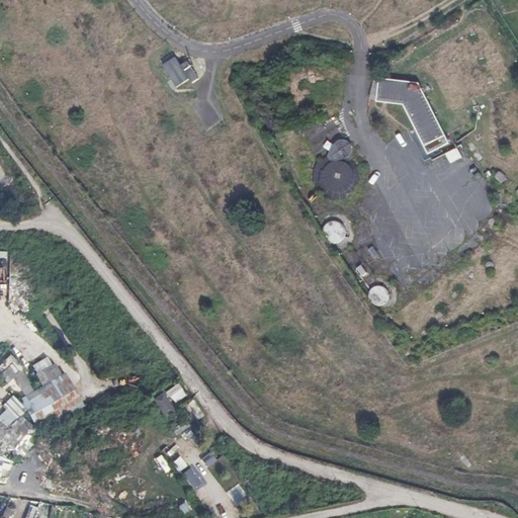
[(184,68),(182,69),(177,58),(164,63),(175,87),(189,81),(184,68)]
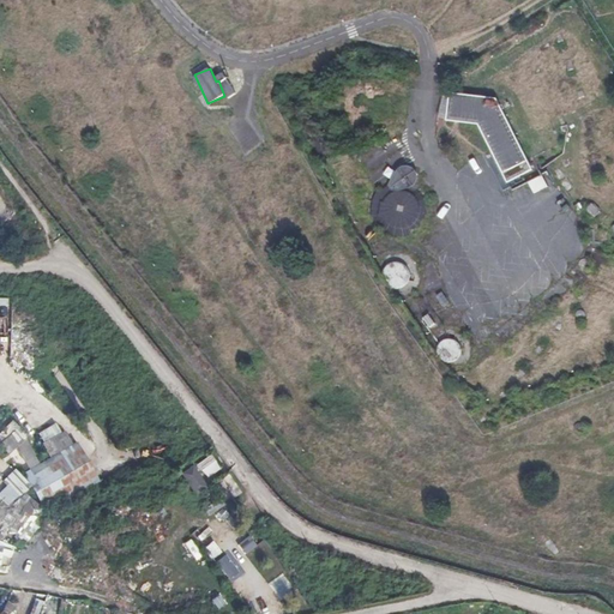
[(497,98),(451,92),(447,120),(479,124),(509,182),(533,170),(497,98)]
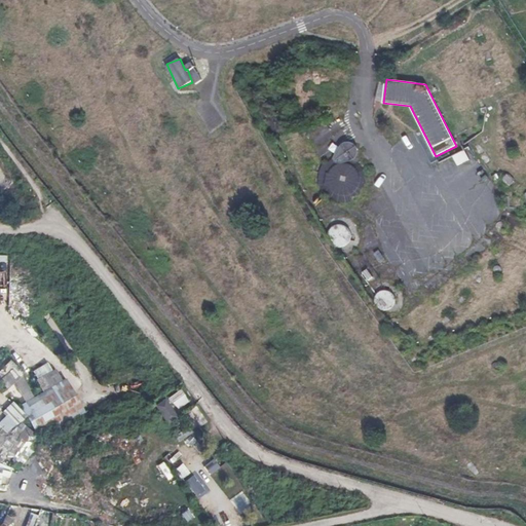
[(335,208),(369,190),(351,158),(354,156),(348,144),(341,148),(344,154),(314,170),(335,208)]
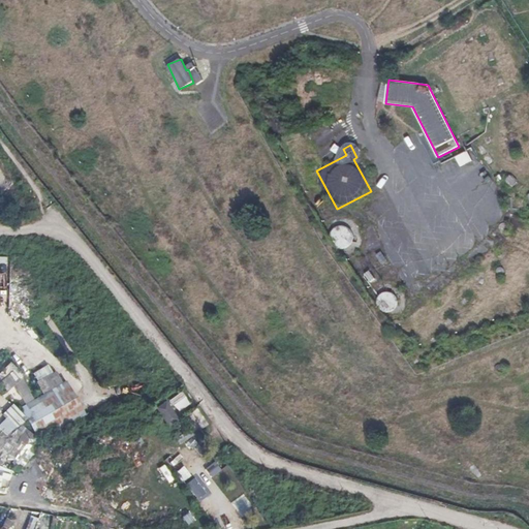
[(472,161),(467,151),(456,156),(461,166),(472,161)]
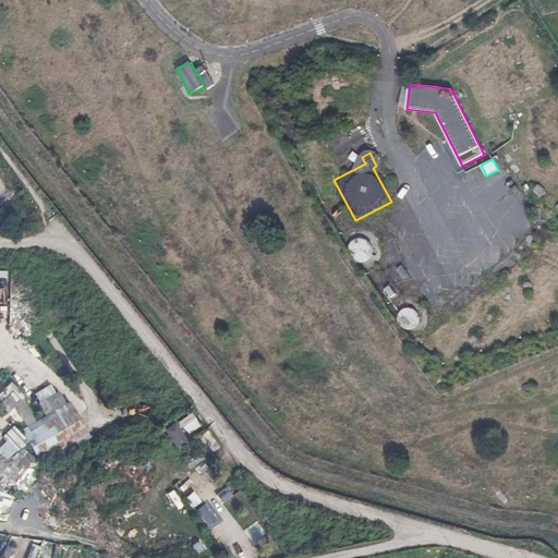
[(546,192),(537,184),(533,190),(541,197),(546,192)]
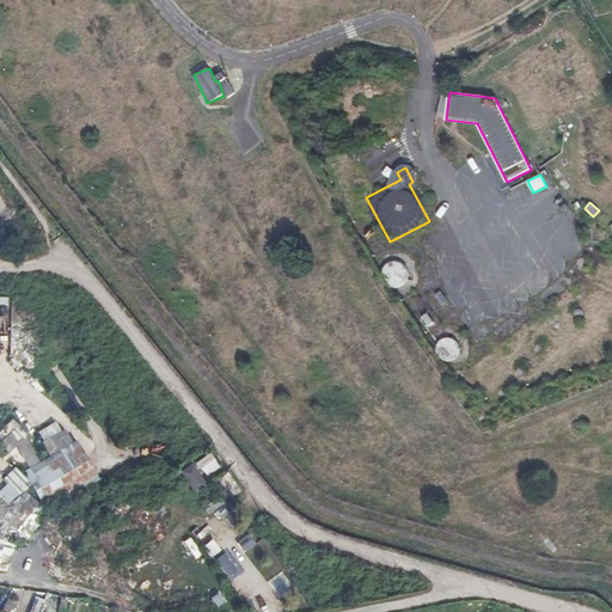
[(292,252),(289,252),(288,252),(287,252),(286,254),(285,255),(283,257),(283,258),(283,259),(283,261),(285,263),(286,264),(287,264),(288,265),(291,265),(292,264),(293,264),(294,263),(295,262),(297,259),(297,258),(295,257),(295,255),(294,254),(293,254),(292,252)]
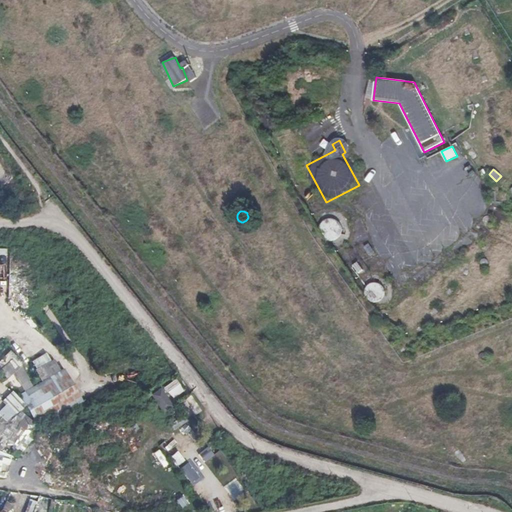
[(489,216),(488,216),(486,216),(485,216),(484,217),(483,218),(483,219),(483,220),(483,221),(483,223),(484,224),(485,225),(486,225),(487,225),(488,225),(489,225),(491,225),(491,224),(492,223),(493,221),(493,220),(492,219),(492,218),(491,217),(490,216),(489,216)]
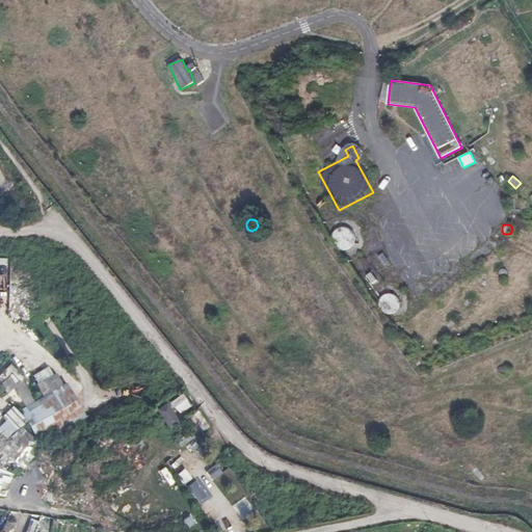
[(346,228),(344,228),(341,228),(339,229),(337,231),(335,233),(334,235),(333,238),(333,240),(334,243),(336,245),(338,247),(340,248),(342,249),(345,249),(348,248),(350,247),(352,245),(353,243),(354,240),(354,238),(354,235),(353,233),(351,231),(349,229),(346,228)]
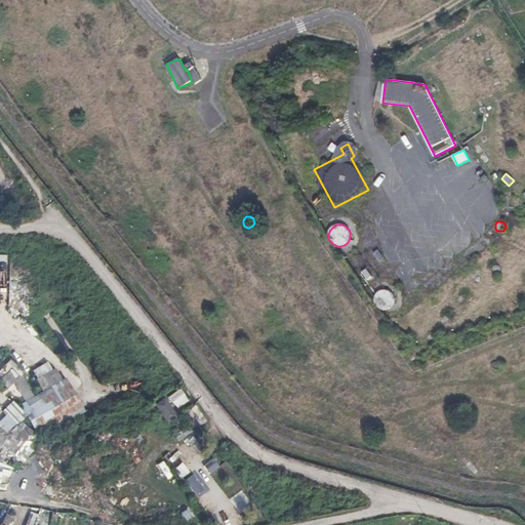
[(498,265),(497,265),(496,265),(495,266),(494,266),(493,267),(493,268),(493,269),(493,270),(493,271),(493,272),(494,273),(495,273),(496,273),(497,273),(498,273),(499,273),(500,272),(500,271),(501,270),(501,269),(500,268),(500,267),(499,266),(498,265)]
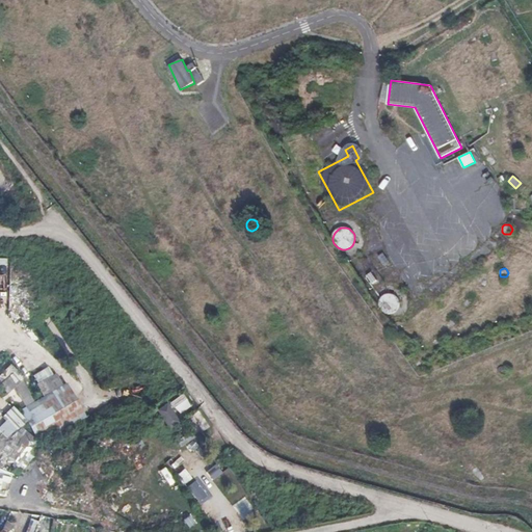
[(366,278),(374,285),(378,278),(370,272),(366,278)]
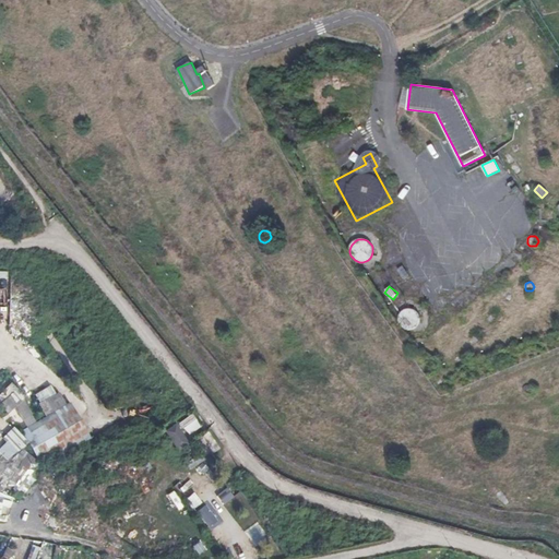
[(412,309),(409,309),(407,309),(405,310),(403,311),(401,313),(400,316),(400,318),(400,321),(401,323),(402,325),(404,326),(406,328),(408,329),(411,329),(413,328),(415,326),(417,325),(418,323),(419,321),(419,319),(419,316),(418,313),(416,311),(414,310),(412,309)]
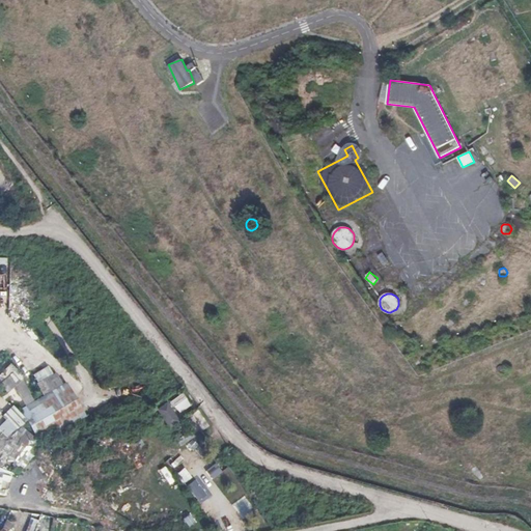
[(218,311),(217,311),(216,311),(215,311),(214,312),(213,313),(213,314),(213,315),(213,316),(214,317),(215,318),(216,318),(217,319),(218,319),(219,318),(220,318),(220,317),(221,316),(221,315),(221,314),(221,313),(220,312),(219,311),(218,311)]
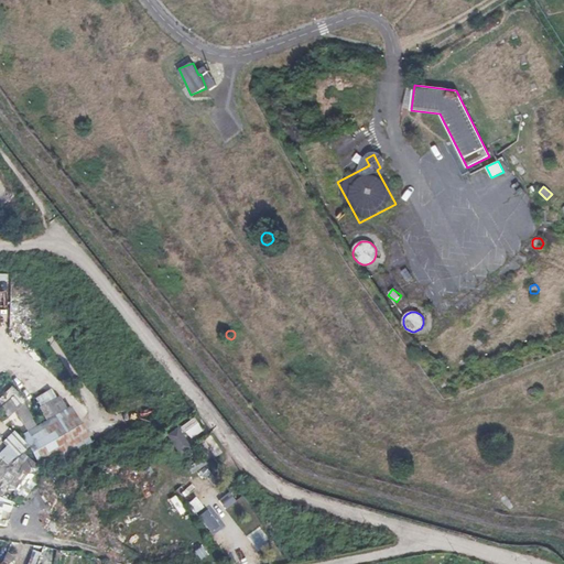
[(534,389),(533,388),(532,389),(530,389),(530,390),(529,391),(528,392),(528,393),(528,394),(528,396),(529,397),(530,398),(531,398),(532,399),(533,399),(534,398),(535,398),(537,397),(538,396),(538,394),(538,393),(538,392),(538,391),(537,390),(535,389),(534,389)]
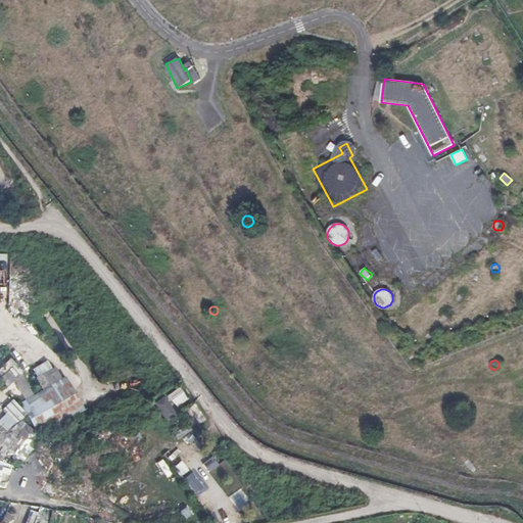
[(30,388),(24,372),(17,366),(1,380),(7,386),(14,380),(22,392),(30,388)]
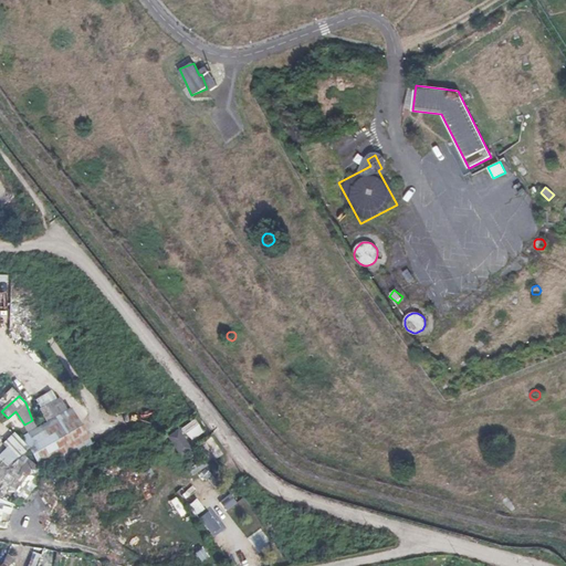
[(56,418),(66,412),(59,399),(42,408),(50,421),(56,418)]
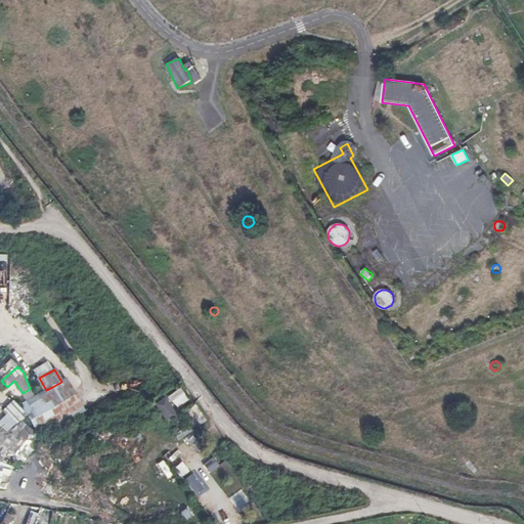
[(84,410),(66,379),(61,382),(52,387),(46,390),(22,404),(40,436),(84,410)]
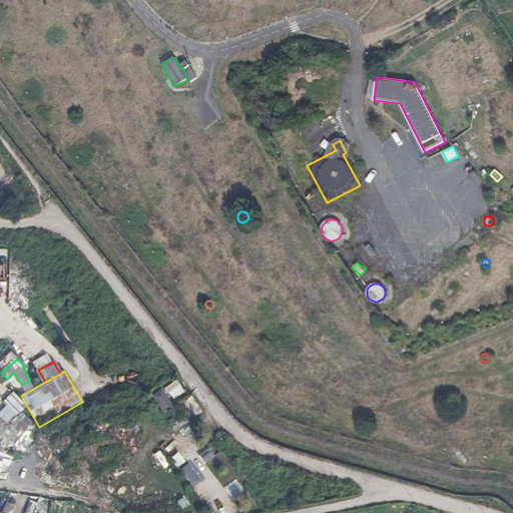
[(163,415),(174,408),(161,389),(151,396),(163,415)]
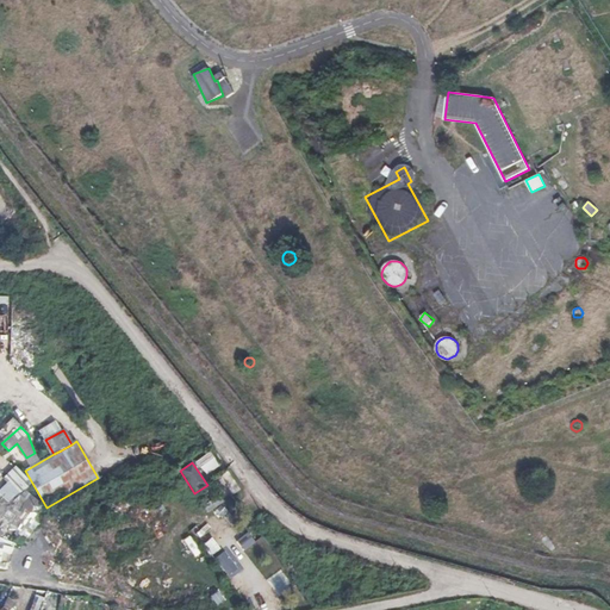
[(17,467),(6,478),(20,495),(31,484),(17,467)]
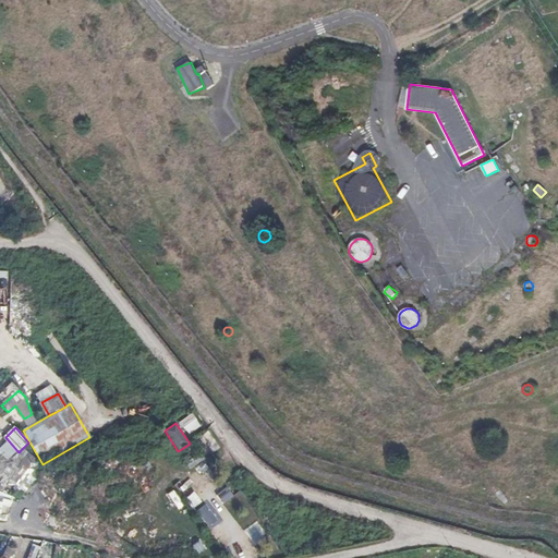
[(201,453),(185,462),(189,469),(204,460),(201,453)]
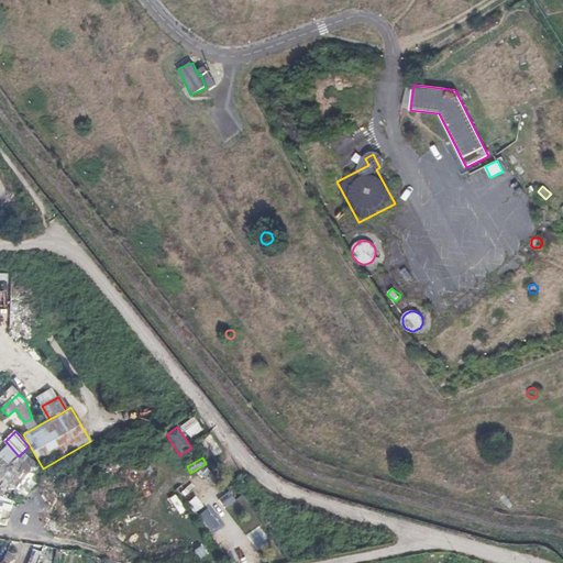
[(198,497),(188,500),(192,512),(202,509),(198,497)]
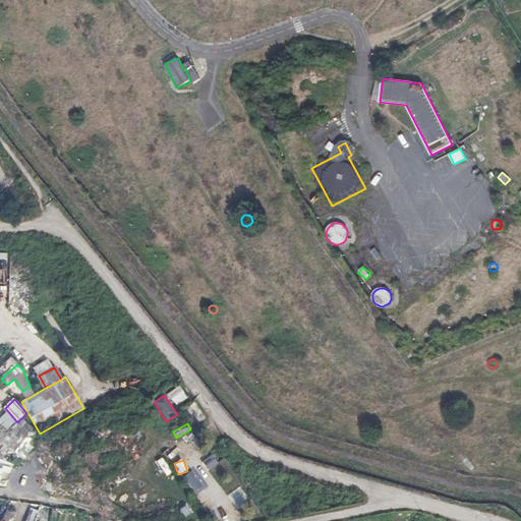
[(194,494),(207,484),(195,468),(182,477),(194,494)]
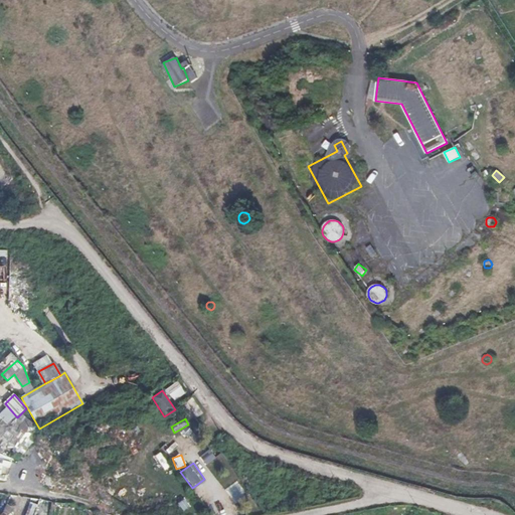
[(236,503),(248,494),(237,481),(226,490),(236,503)]
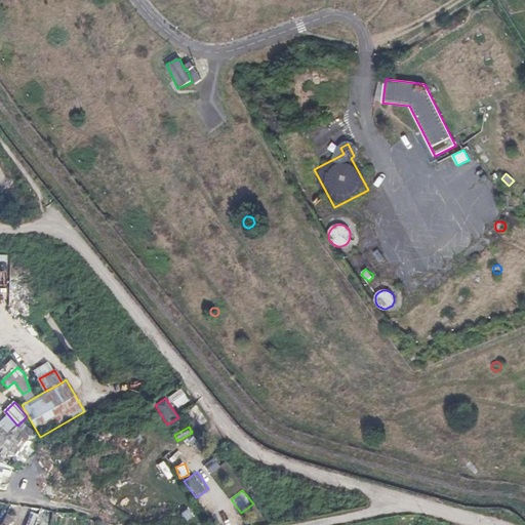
[(187,522),(194,518),(188,509),(180,513),(187,522)]
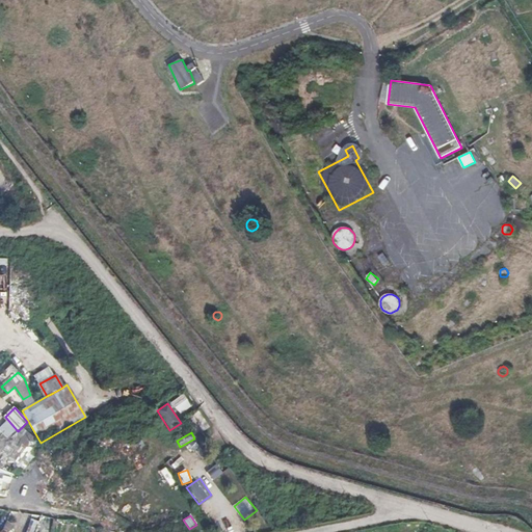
[(33,531),(37,522),(31,520),(26,531),(33,531)]
